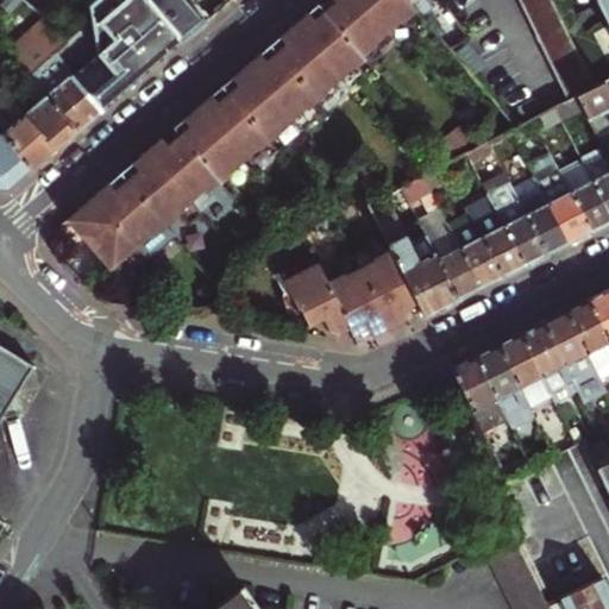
[(180,41),(145,0),(93,0),(87,6),(88,20),(67,42),(52,56),(99,110),(163,55),(180,41)]
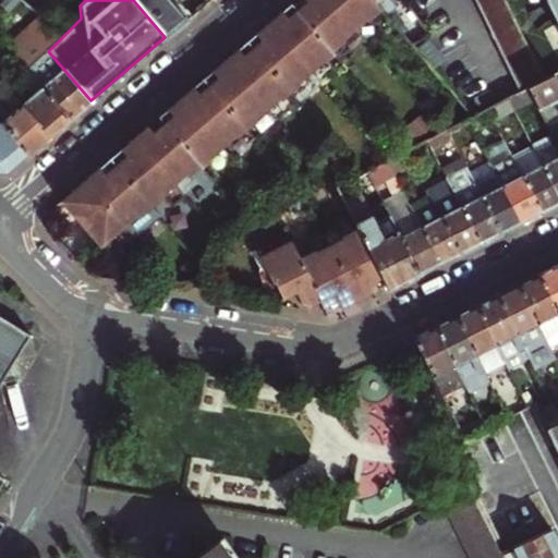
[(133,0),(165,37),(166,38),(177,29),(187,20),(169,0),(133,0)]
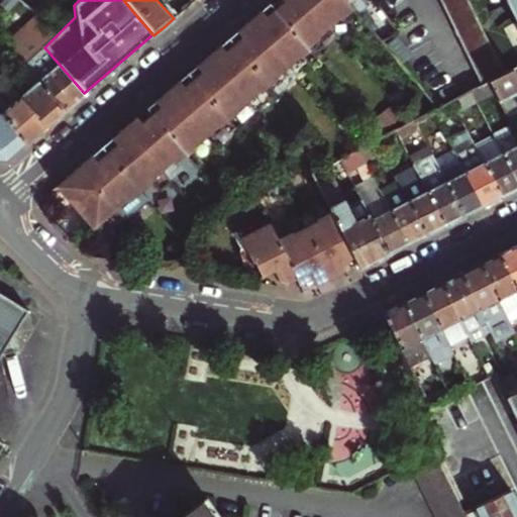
[(157,0),(174,18),(195,0),(157,0)]
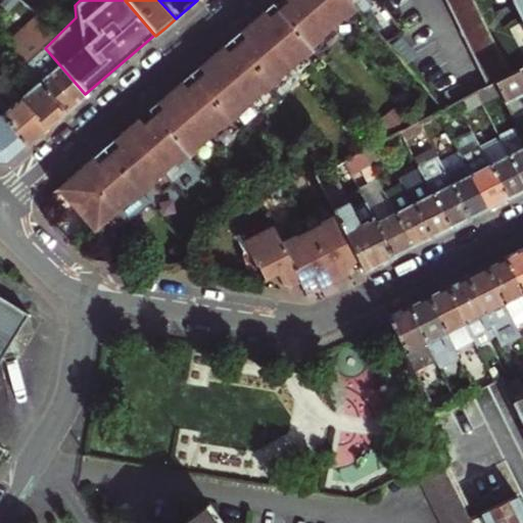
[(284,5),(280,10),(312,48),(334,29),(310,0),(287,0),(289,1),(284,5)]
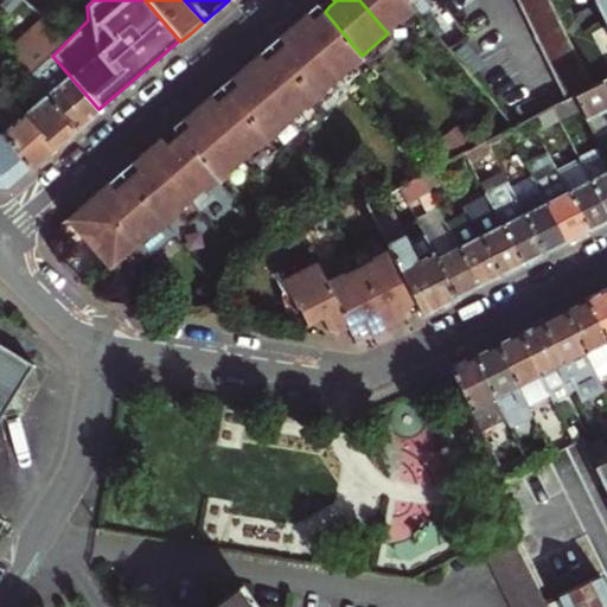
[(359,0),(388,33),(416,11),(407,0),(359,0)]
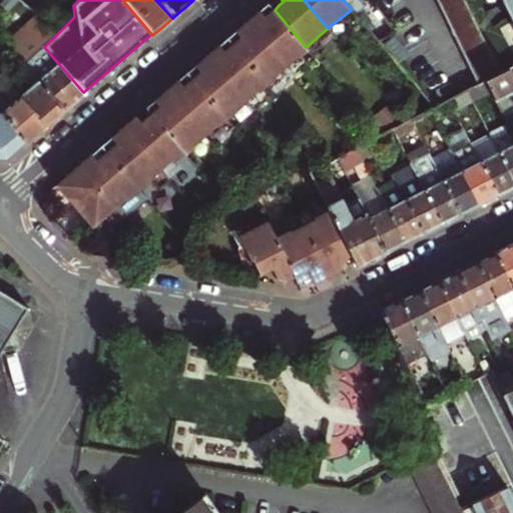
[(344,0),(352,9),(360,18),(367,11),(362,5),(362,2),(365,0),(344,0)]
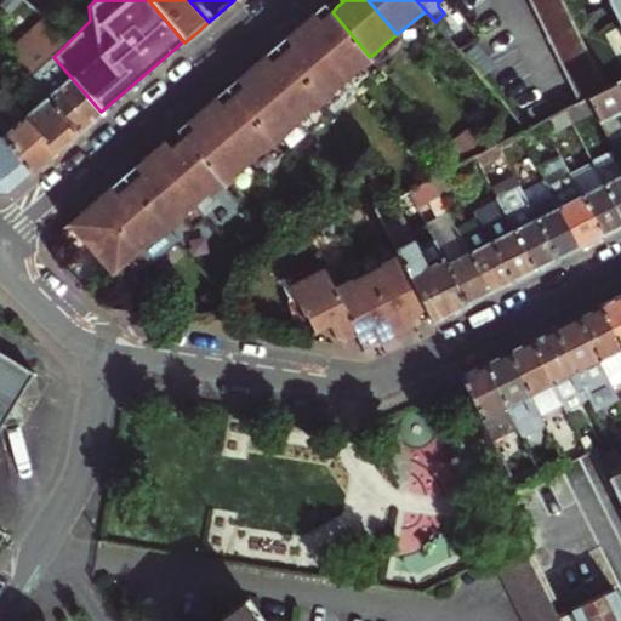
[(602,92),(553,0),(522,0),(576,106),(591,98),(602,92)]
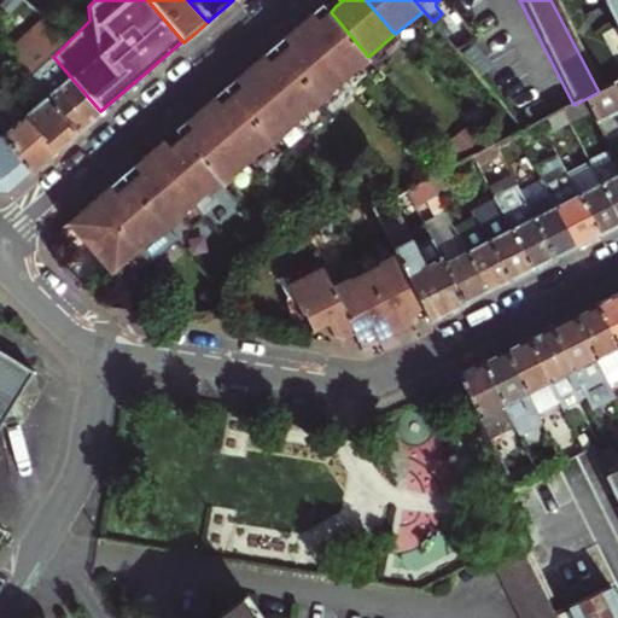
[(617,0),(596,0),(602,9),(590,16),(617,65),(617,64),(617,0)]
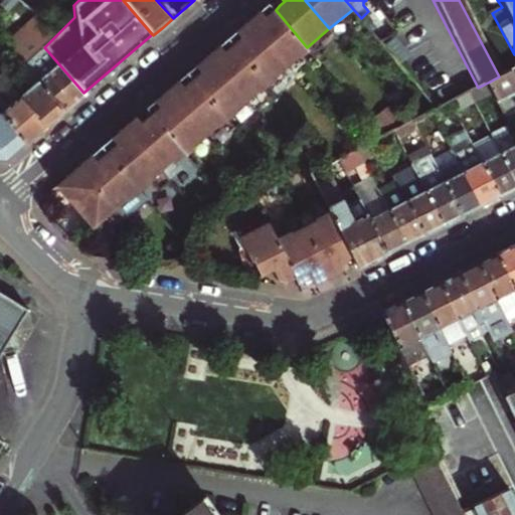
[(262,11),(249,21),(286,65),(307,47),(276,10),(270,14),(267,17),(262,11)]
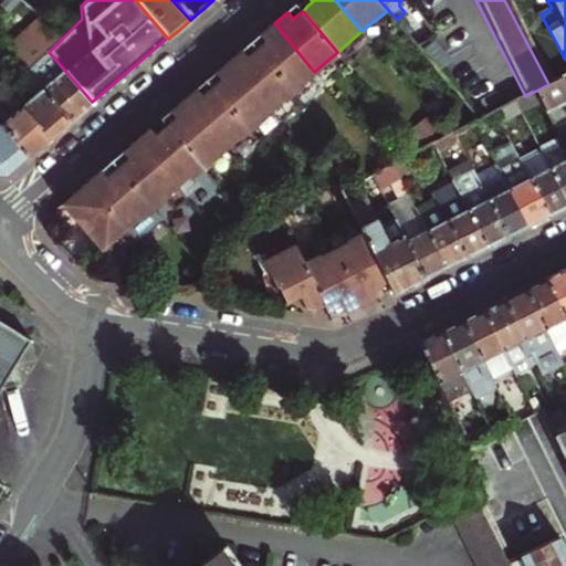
[(40,16),(3,53),(25,73),(29,70),(49,52),(62,39),(40,16)]
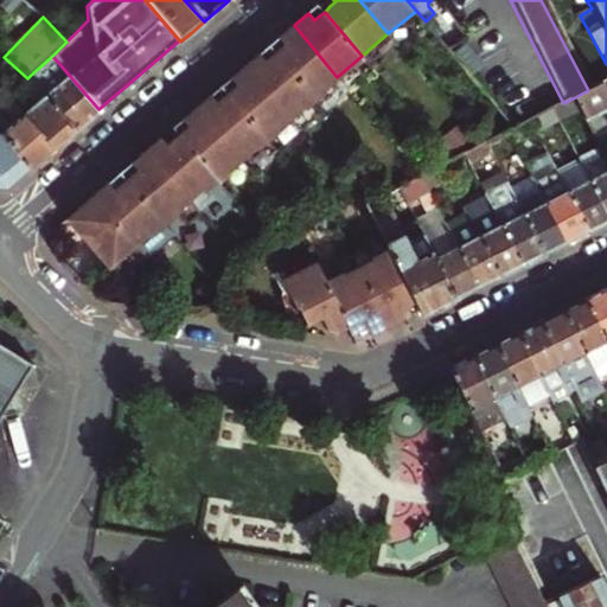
[(281,48),(276,52),(313,96),(337,77),(294,25),(280,37),(286,44),(281,48)]
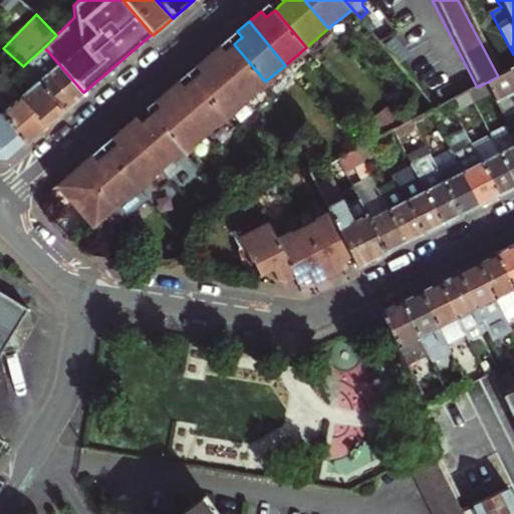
[(218,47),(210,54),(245,97),(265,81),(234,44),(228,48),(223,53),(218,47)]
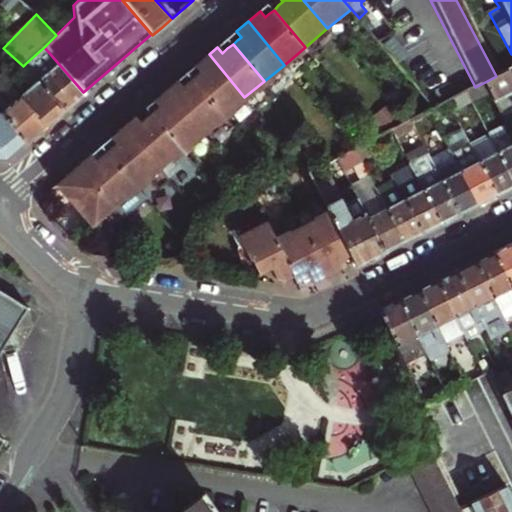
[(26,63),(65,109),(74,102),(84,93),(83,92),(44,47),(26,63)]
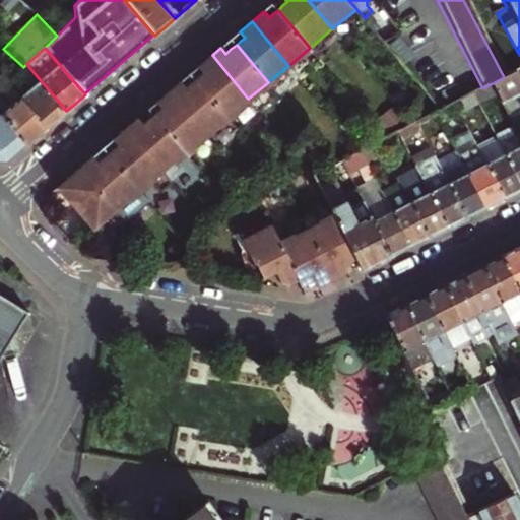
[(200,75),(195,79),(225,118),(248,99),(212,55),(201,64),(206,70),(200,75)]
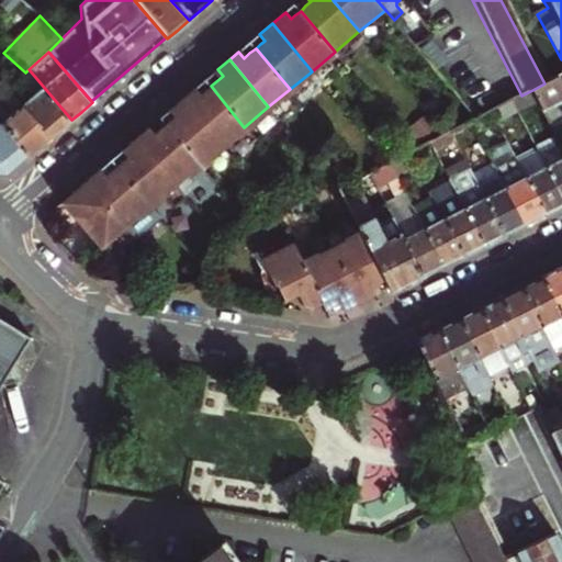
[(23,105),(51,137),(59,131),(71,120),(29,69),(25,72),(19,79),(31,93),(35,96),(23,105)]
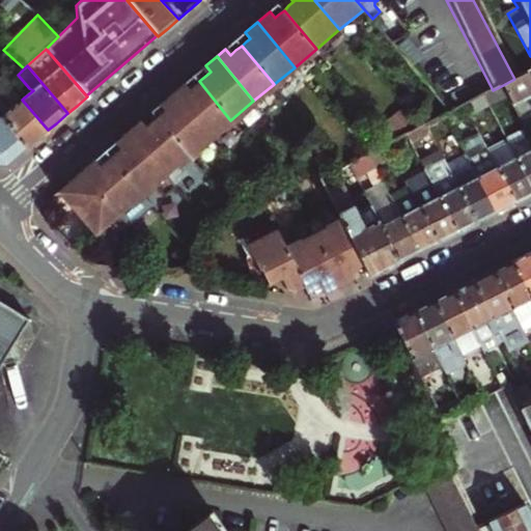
[(530,117),(522,101),(530,95),(530,80),(527,73),(514,79),(505,84),(510,95),(528,130),(530,136),(530,117)]
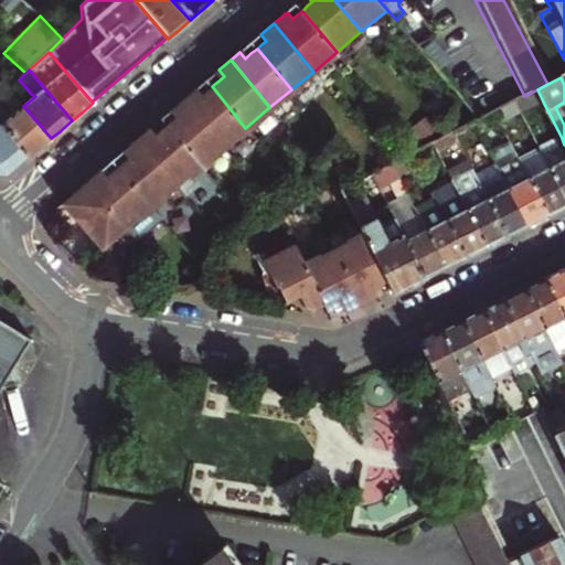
[(184,99),(224,146),(245,128),(212,86),(204,93),(201,96),(195,89),(184,99)]
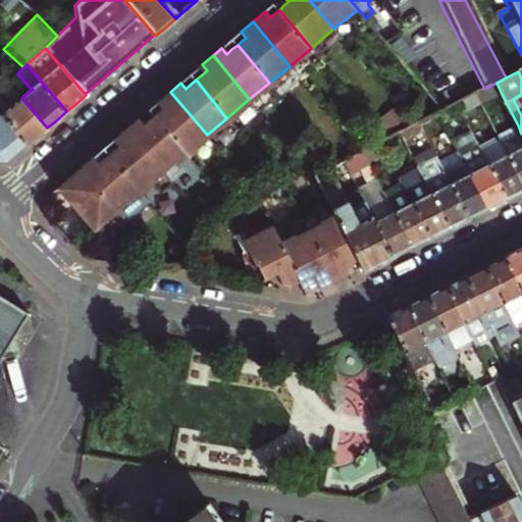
[(0,115),(27,146),(37,137),(47,127),(21,98),(8,83),(0,89),(0,96),(9,107),(0,115)]
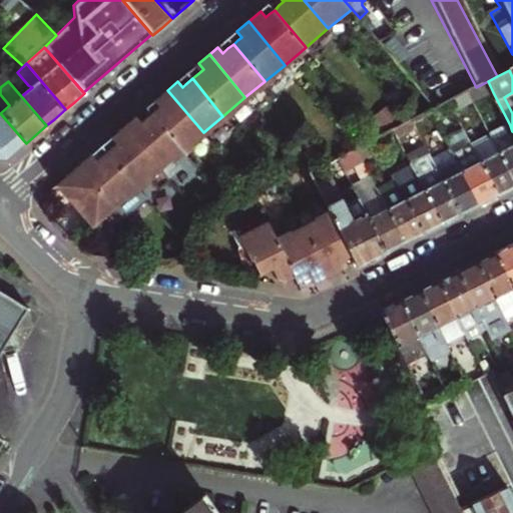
[(469,91),(474,101),(474,102),(493,92),(488,81),(476,87),(469,91)]
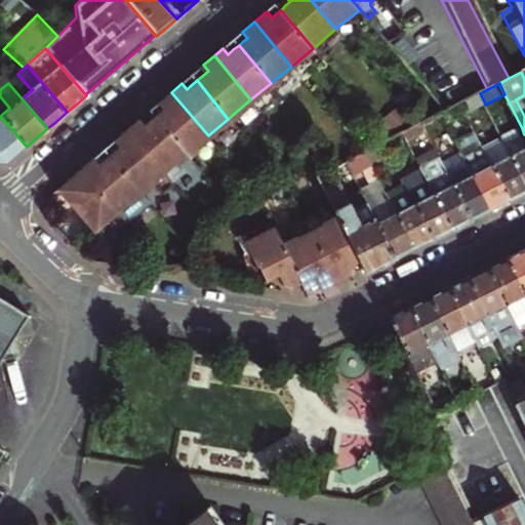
[(161,110),(155,115),(187,153),(208,135),(171,92),(161,101),(165,107),(161,110)]
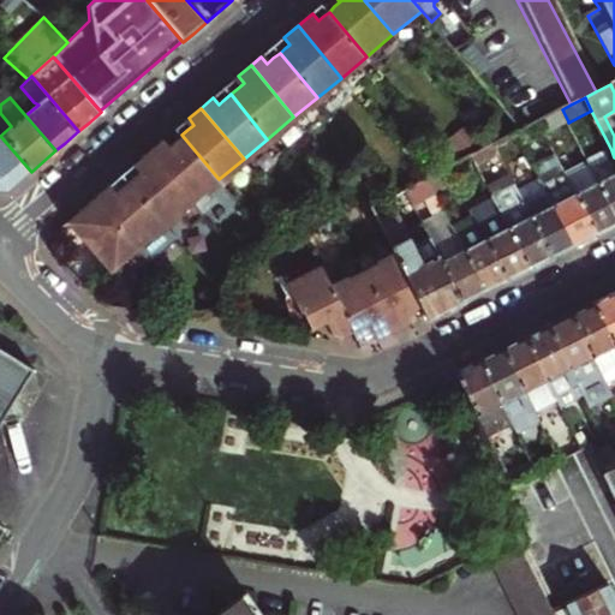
[(562,109),(539,120),(545,133),(568,121),(562,109)]
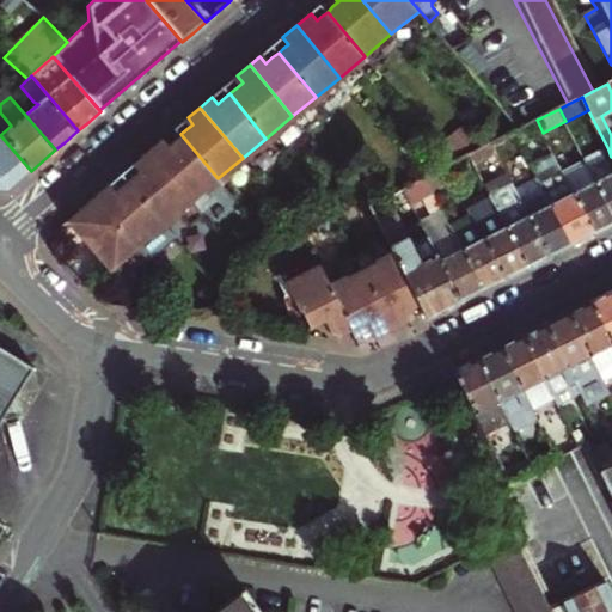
[(0,134),(0,190),(8,190),(16,184),(31,171),(0,135),(0,134)]
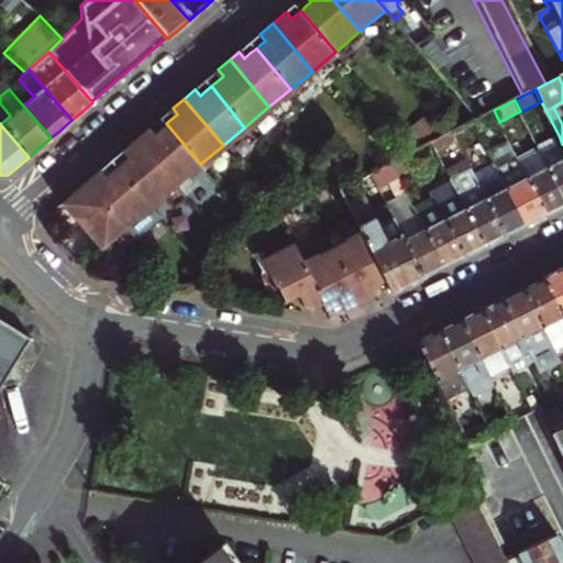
[(150,128),(136,139),(176,185),(200,164),(166,123),(158,130),(154,133),(150,128)]
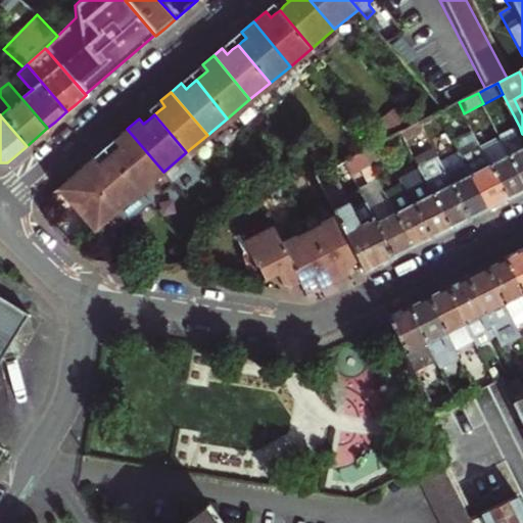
[(421,122),(401,132),(407,141),(425,132),(421,122)]
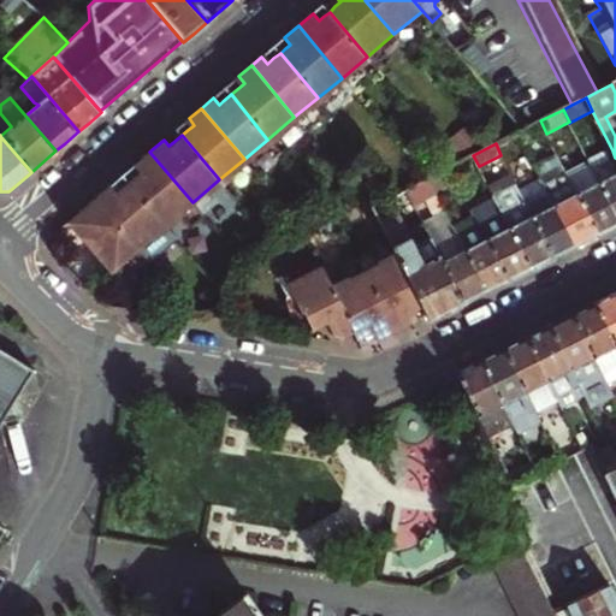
[(587,241),(598,235),(570,179),(567,172),(556,150),(533,163),(538,173),(575,247),(587,241)]
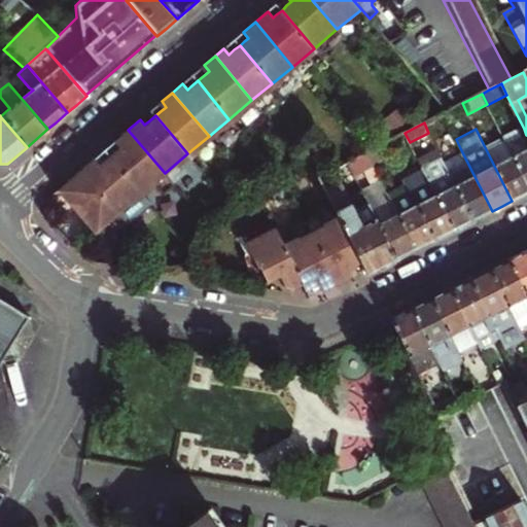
[(526,135),(524,129),(504,138),(507,144),(526,182),(526,135)]
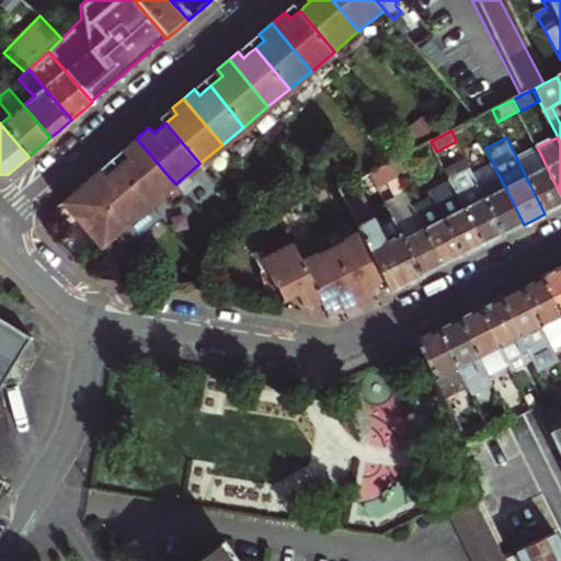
[(122,160),(116,164),(149,205),(175,184),(136,138),(122,150),(126,157),(122,160)]
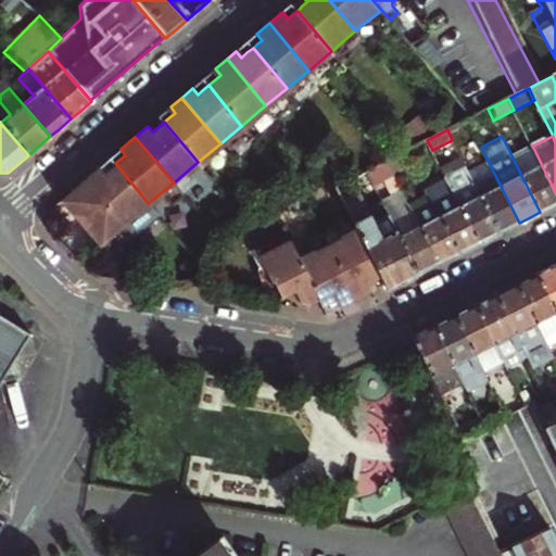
[(427,140),(407,150),(412,160),(432,150),(427,140)]
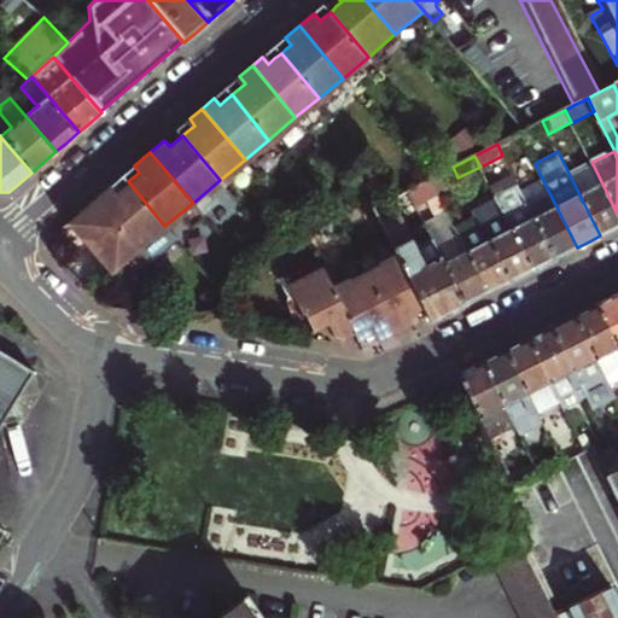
[(569,173),(572,180),(595,169),(592,162),(590,162),(569,173)]
